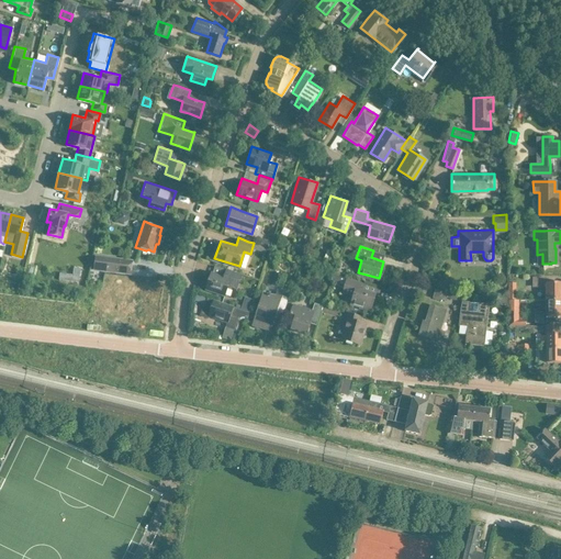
[(131,260),(93,256),(92,268),(111,271),(130,274),(131,260)]
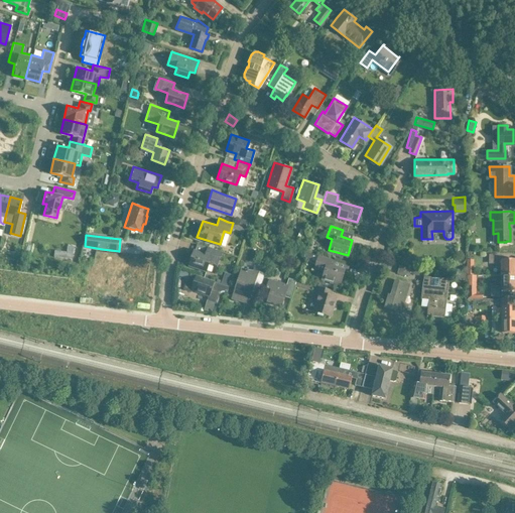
[(220,250),(217,249),(207,246),(205,253),(192,249),(187,264),(206,270),(209,260),(216,263),(220,250)]
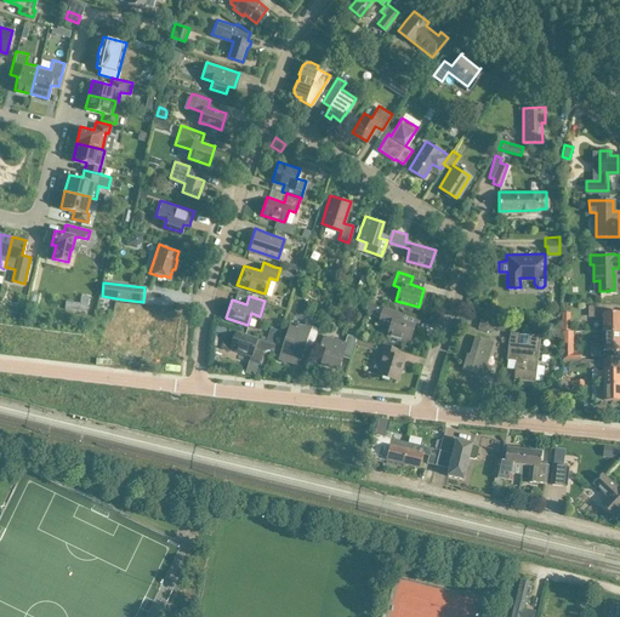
[(402,310),(391,308),(381,304),(376,320),(388,324),(386,333),(408,341),(414,323),(399,319),(402,310)]
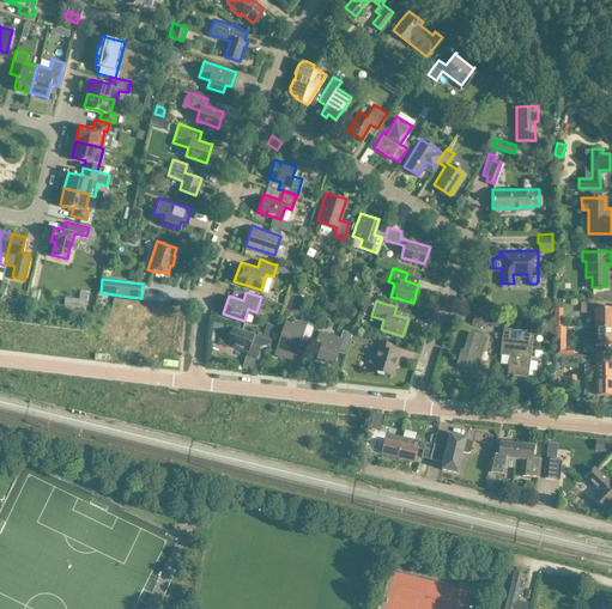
[(594,300),(582,300),(581,300),(581,310),(587,310),(587,316),(594,316),(594,326),(611,324),(611,305),(594,306),(594,300)]
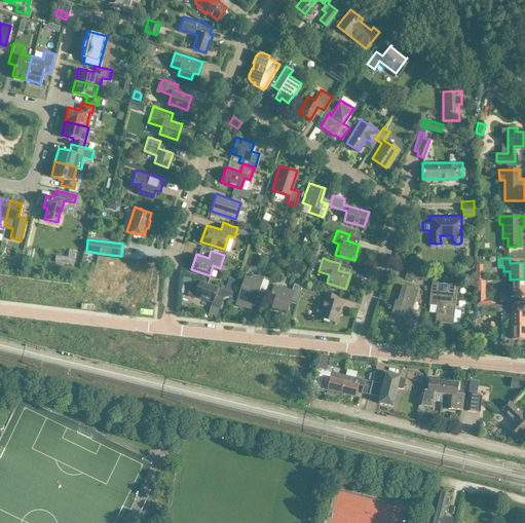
[(122,263),(120,278),(127,279),(140,281),(142,266),(122,263)]
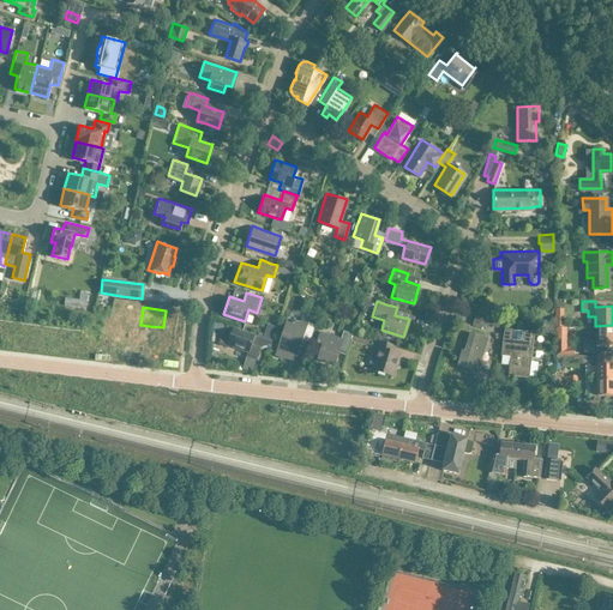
[(490,315),(488,318),(474,314),(472,322),(486,327),(487,322),(498,326),(499,319),(490,315)]
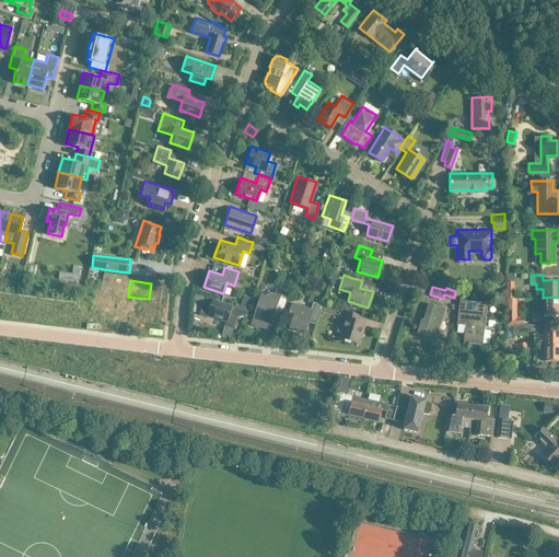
[(279,316),(282,306),(287,296),(280,293),(280,292),(275,290),(274,292),(260,291),(251,322),(269,327),(274,314),(279,316)]
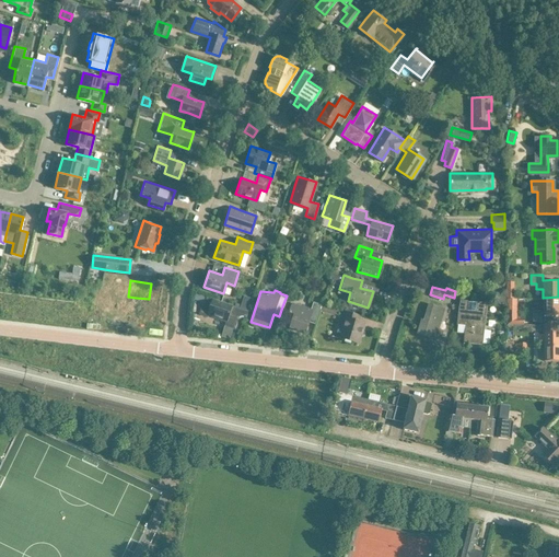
[(100,296),(96,316),(108,318),(112,297),(100,296)]
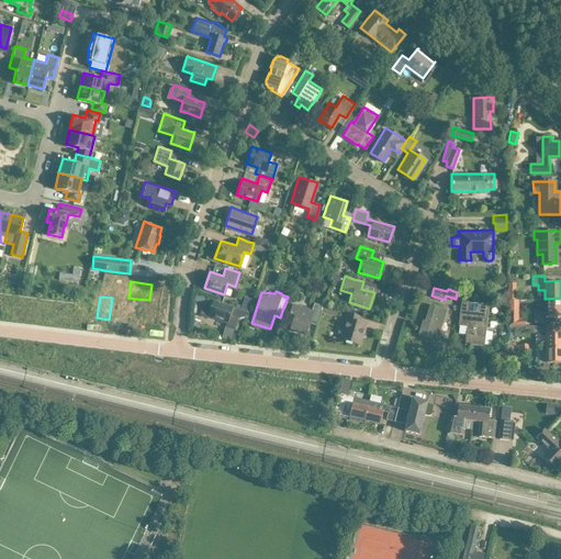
[(246,316),(248,310),(206,297),(203,306),(201,305),(199,313),(208,316),(208,315),(226,321),(224,325),(235,328),(239,316),(242,315),(246,316)]
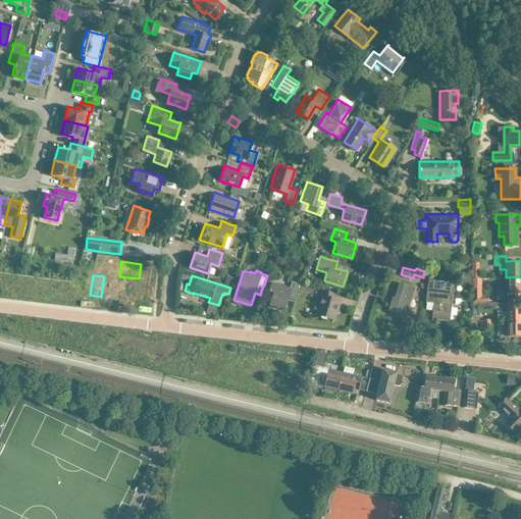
[(520,292),(520,276),(506,277),(506,286),(496,286),(496,298),(515,298),(515,293),(520,292)]
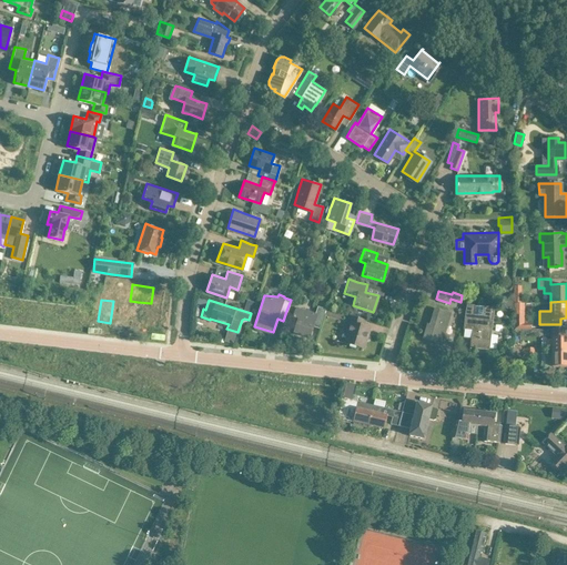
[(469,346),(488,349),(493,305),(466,303),(463,328),(472,329),(469,346)]
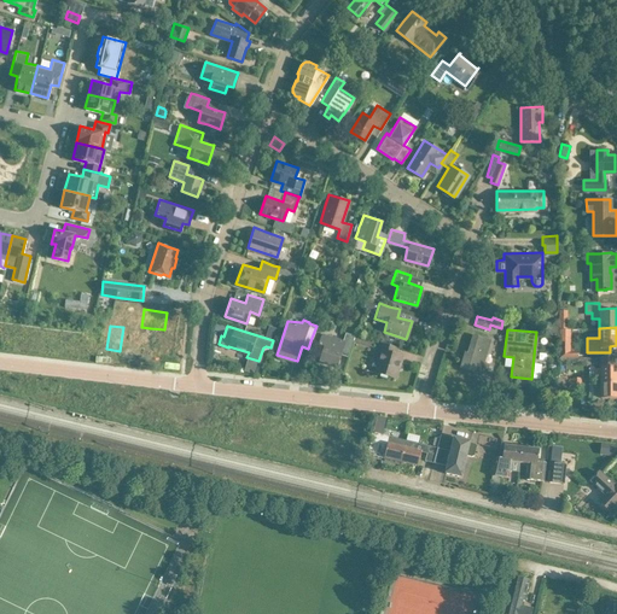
[(336,366),(344,339),(321,332),(318,344),(324,345),(319,360),(336,366)]
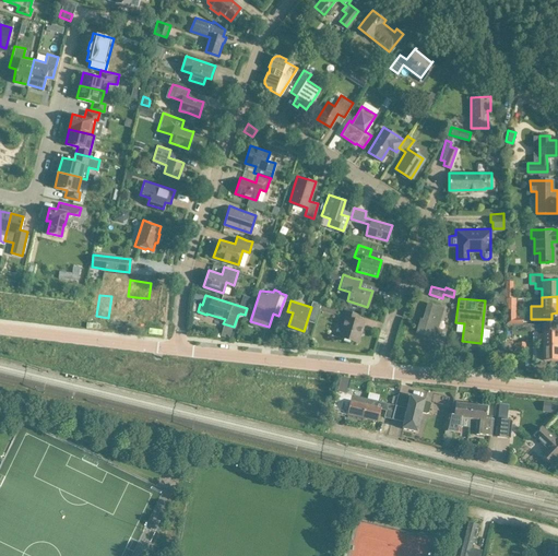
[(443,307),(438,305),(428,302),(420,323),(418,322),(416,331),(439,339),(442,328),(437,327),(443,307)]
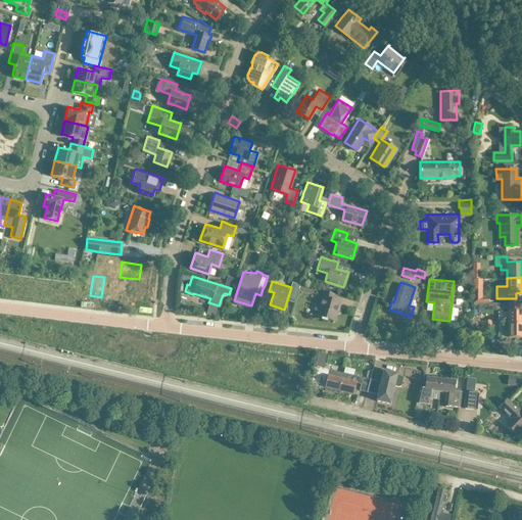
[(334,319),(340,300),(334,299),(336,293),(322,289),(320,295),(322,296),(317,314),(334,319)]
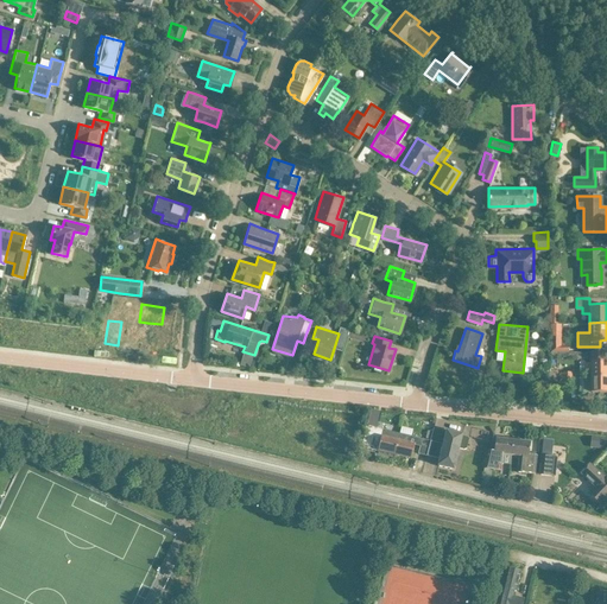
[(561,336),(550,336),(550,350),(568,350),(568,343),(561,343),(561,336)]
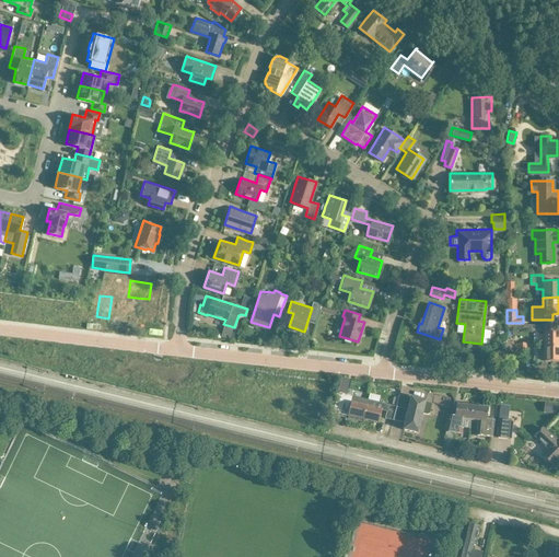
[(558,331),(556,332),(556,323),(530,323),(530,329),(543,329),(543,339),(537,339),(537,346),(558,346),(558,331)]
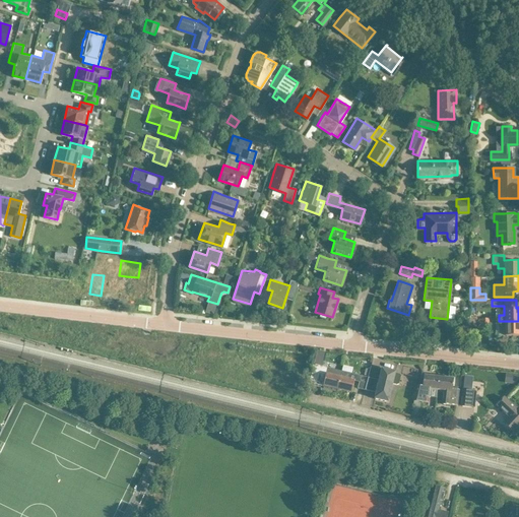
[(518,321),(499,321),(498,321),(498,334),(518,333),(518,321)]
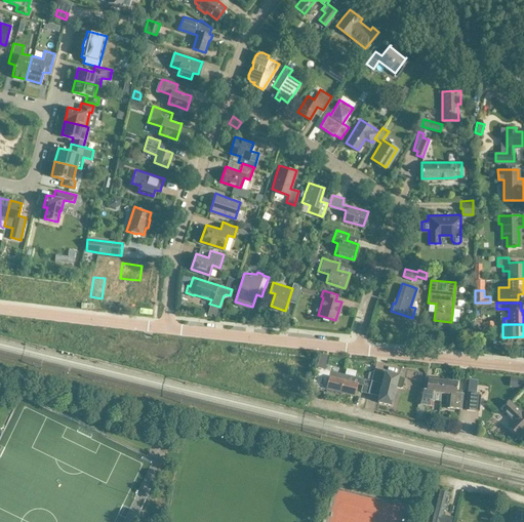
[(474,343),(474,332),(475,325),(467,325),(466,343),(474,343)]
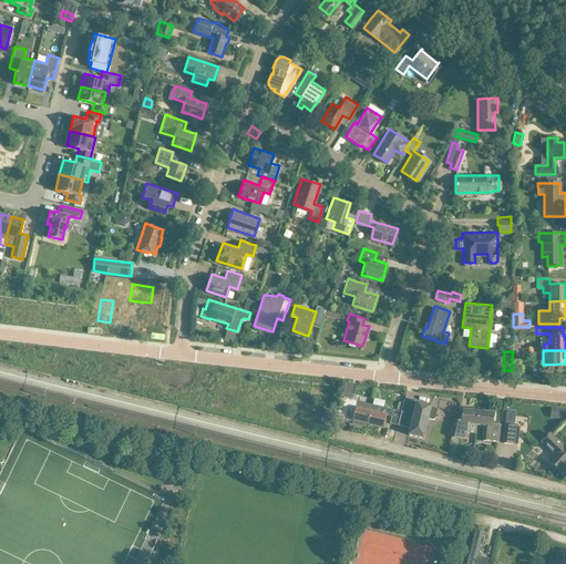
[(341,396),(337,416),(345,417),(351,419),(367,422),(372,402),(347,397),(341,396)]
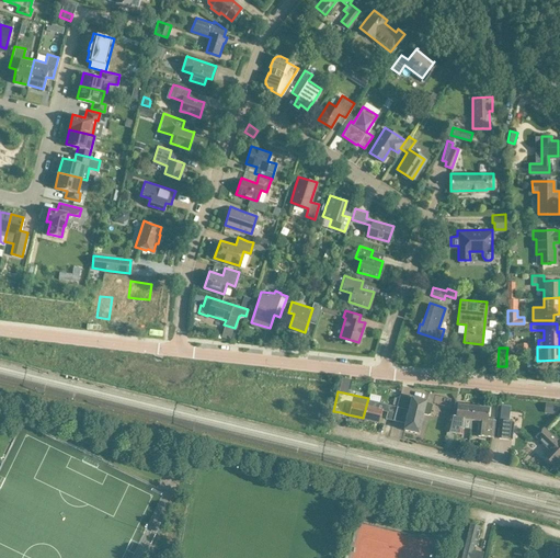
[(396,406),(392,419),(404,422),(403,429),(418,432),(425,400),(411,396),(408,408),(396,406)]
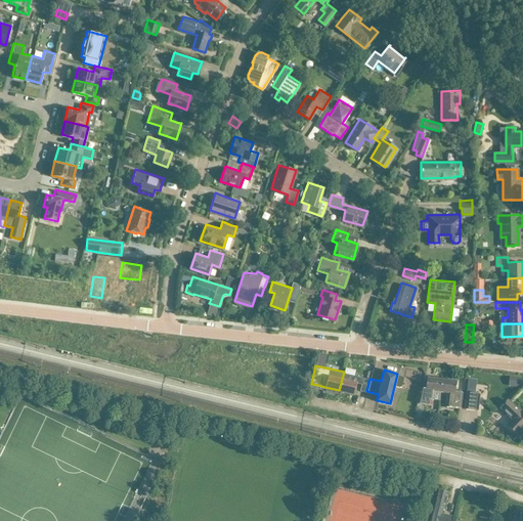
[(344,372),(339,390),(353,394),(356,382),(361,383),(359,389),(366,391),(369,379),(344,372)]
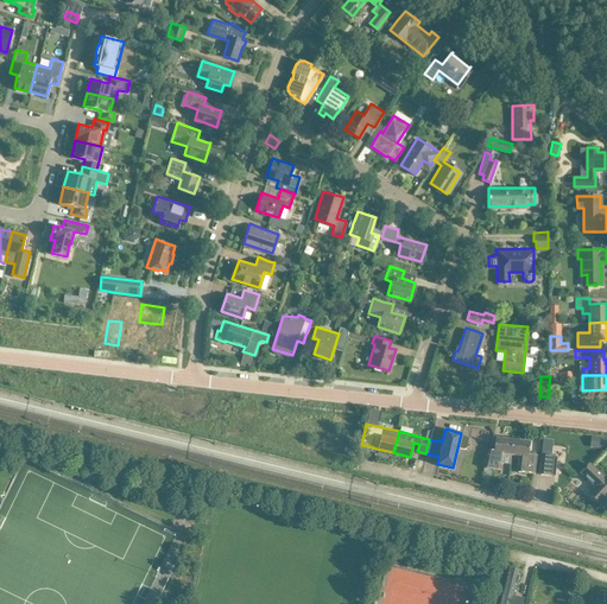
[(487,449),(482,466),(492,468),(500,468),(500,462),(510,463),(511,452),(512,438),(494,436),(493,449),(487,449)]
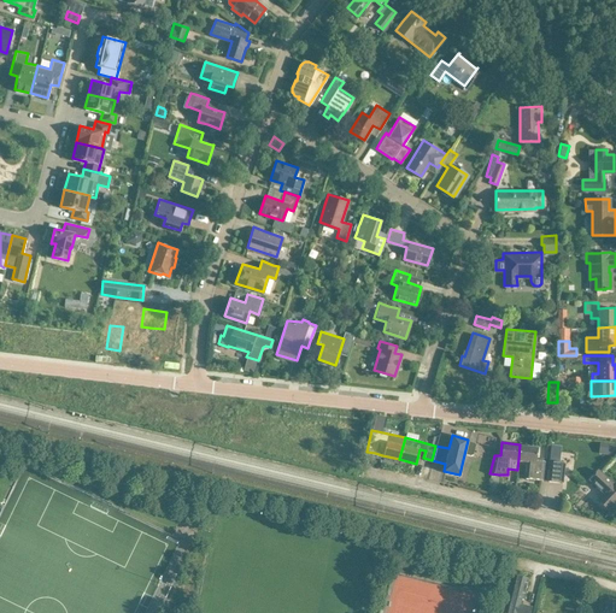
[(520,444),(518,459),(526,460),(524,477),(543,478),(544,460),(535,459),(538,447),(520,444)]
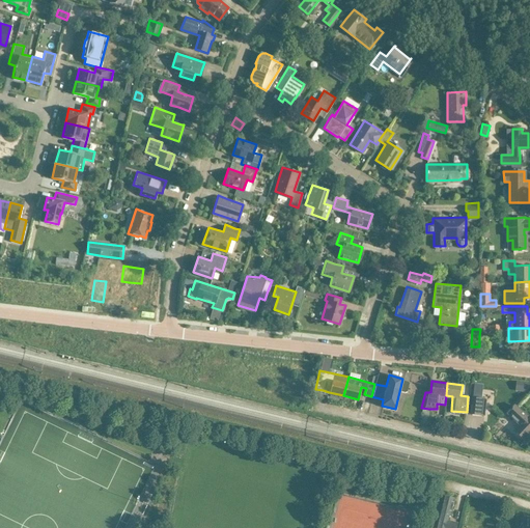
[(470,413),(483,414),(485,397),(481,397),(472,396),(470,413)]
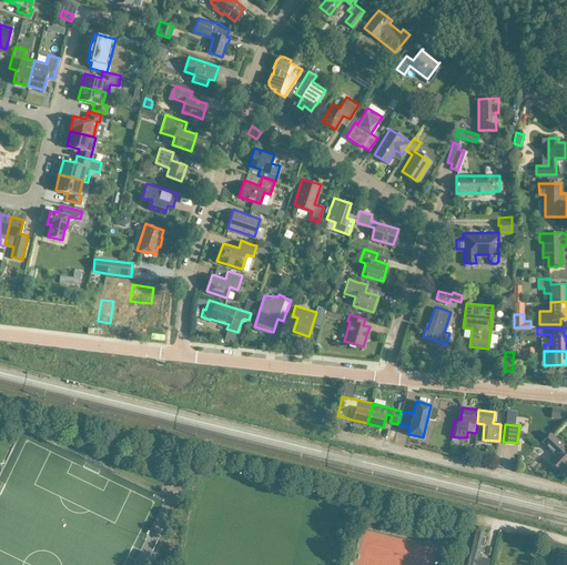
[(566,446),(564,444),(564,445),(549,432),(542,441),(556,454),(549,461),(559,470),(559,468),(563,471),(566,465),(566,446)]
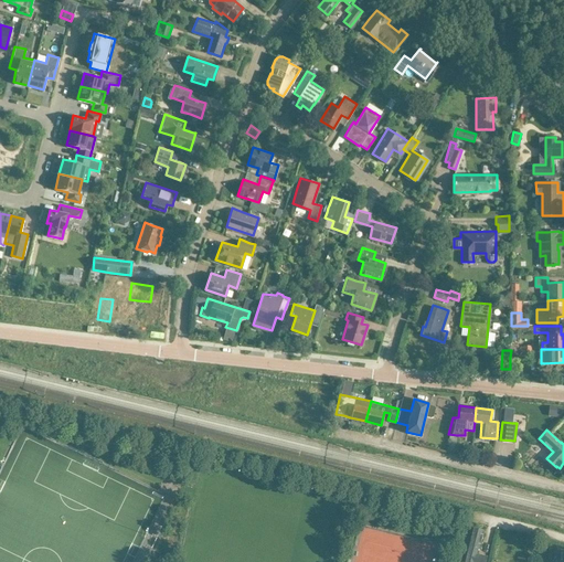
[(459,549),(457,559),(467,561),(483,561),(486,555),(477,553),(482,530),(471,527),(469,537),(463,536),(460,545),(459,549)]
